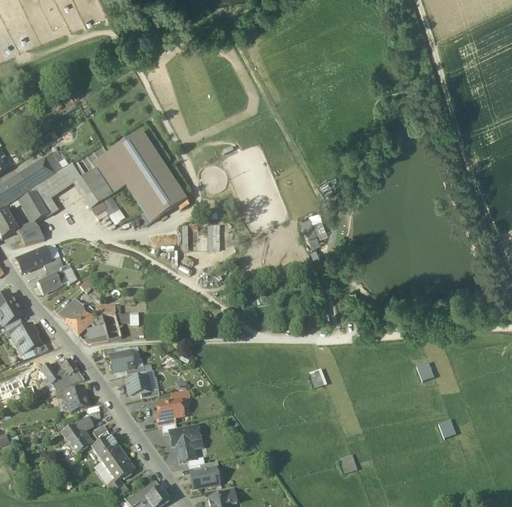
[(148,32),(155,49),(161,46),(158,40),(166,37),(164,31),(159,33),(157,29),(148,32)]
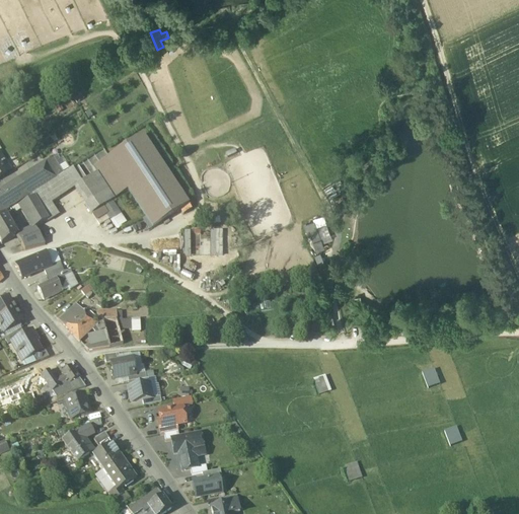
[(142,43),(136,46),(146,65),(152,62),(142,43)]
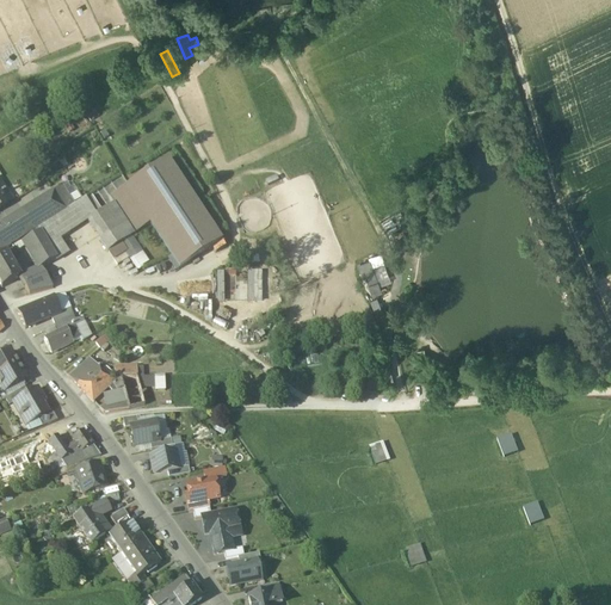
[(168,154),(125,183),(150,220),(179,264),(222,235),(168,154)]
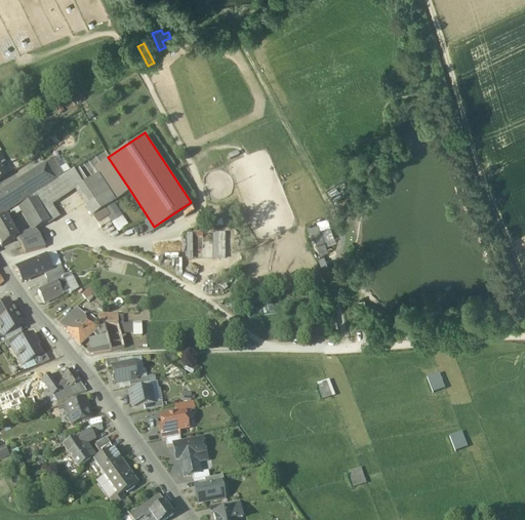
[(65,173),(53,157),(28,173),(40,189),(42,188),(65,173)]
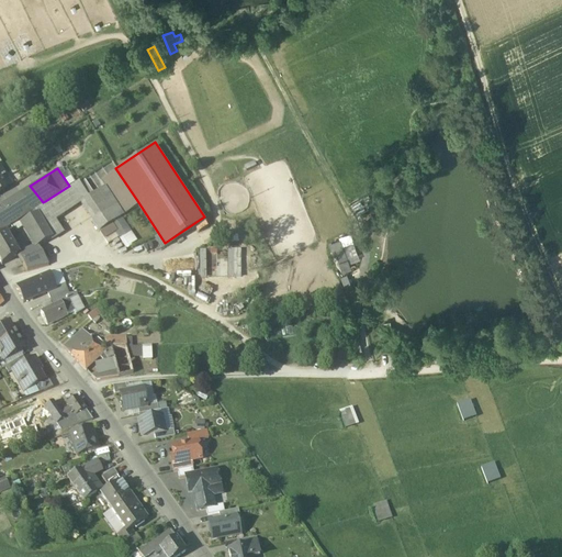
[(138,202),(115,168),(100,178),(105,185),(123,212),(138,202)]
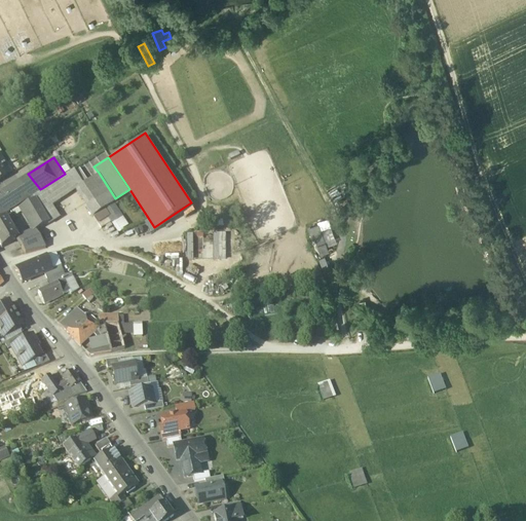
[(88,179),(79,165),(74,170),(82,183),(88,179)]
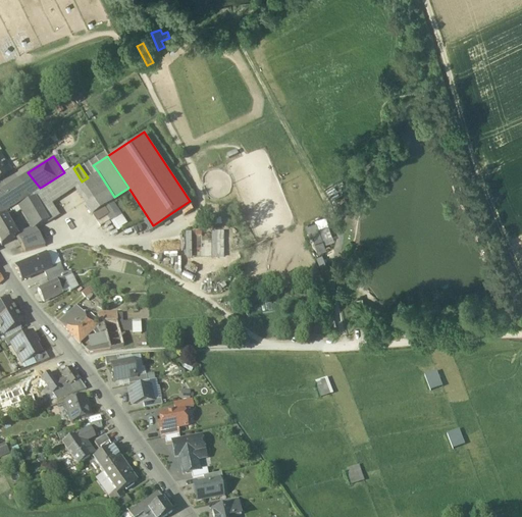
[(64,172),(42,187),(51,201),(63,194),(77,185),(82,182),(73,168),(72,166),(64,172)]
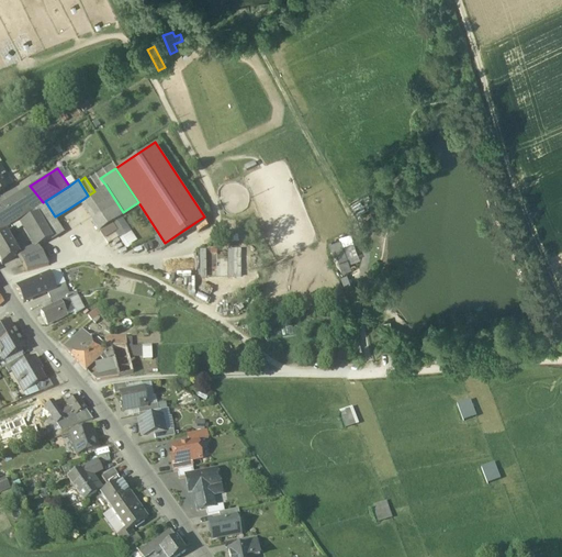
[(123,212),(105,185),(94,191),(88,196),(83,199),(101,226),(111,220),(121,213),(123,212)]
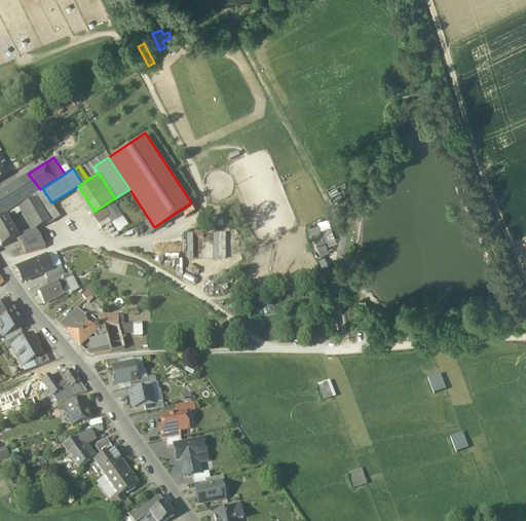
[(40,189),(28,174),(20,180),(30,195),(33,194),(40,189)]
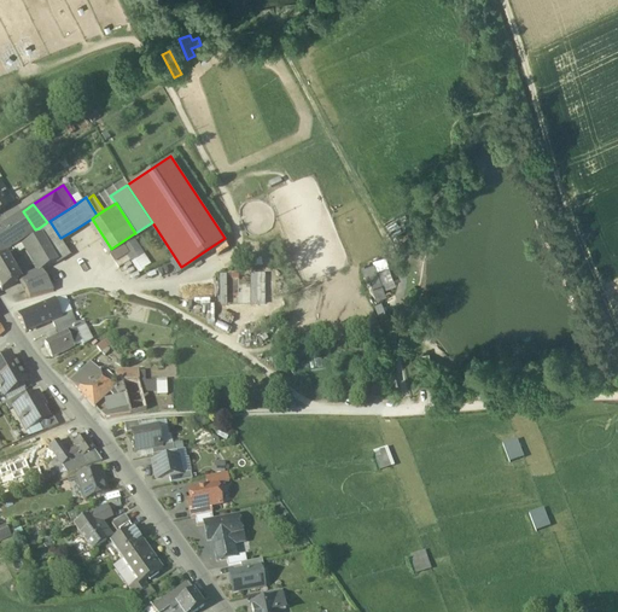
[(23,211),(1,225),(13,242),(13,243),(15,244),(24,238),(35,229),(23,211)]
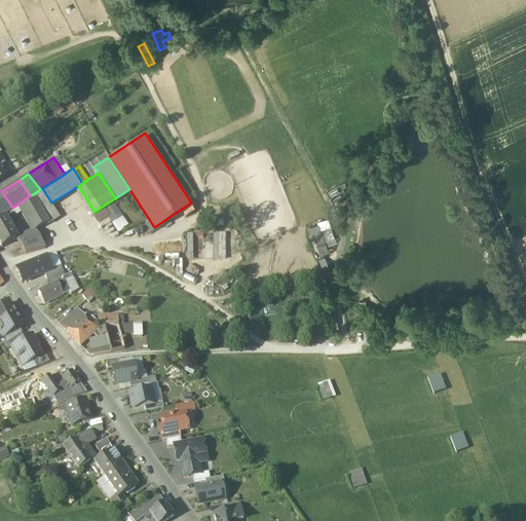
[(33,194),(36,199),(48,220),(59,215),(51,202),(42,188),(40,189),(33,194)]
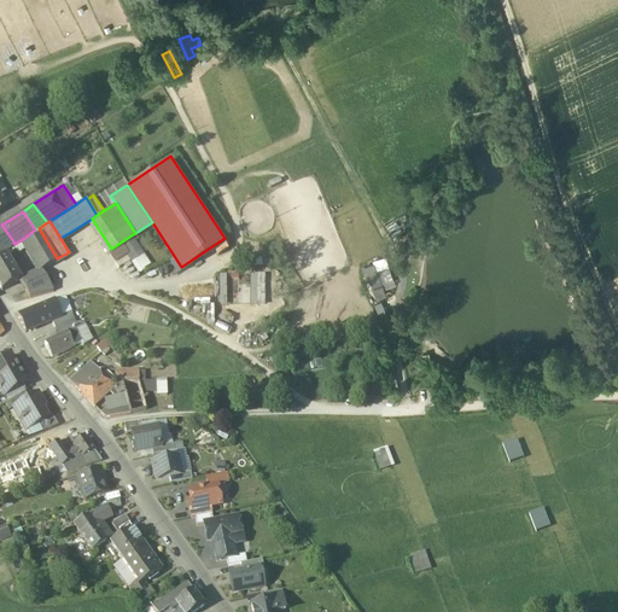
[(1,225),(0,226),(0,250),(13,242),(1,225)]
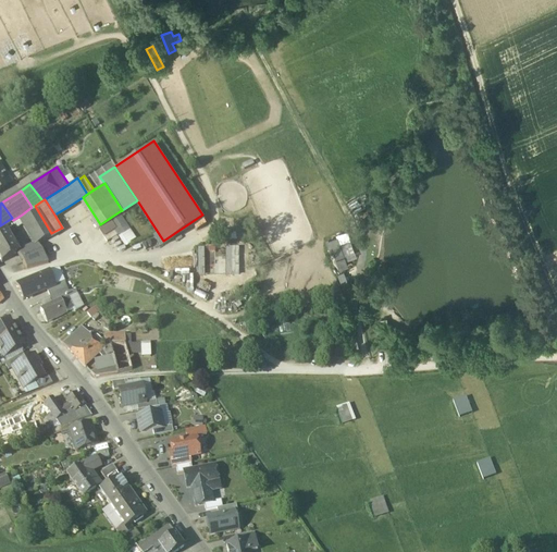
[(32,207),(22,215),(25,220),(37,242),(38,241),(51,233),(38,211),(35,206),(32,207)]
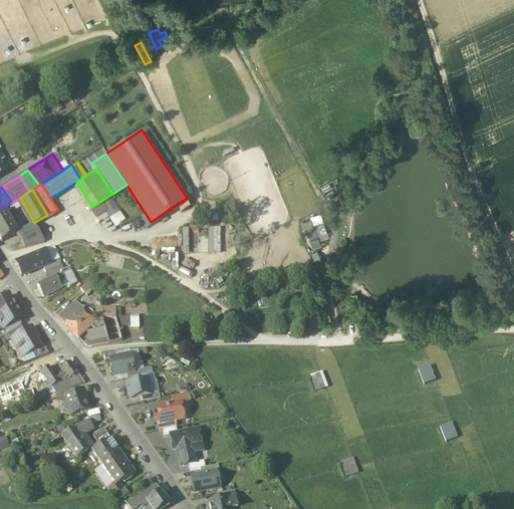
[(110,195),(101,201),(106,208),(109,213),(107,214),(114,225),(120,221),(125,218),(110,195)]
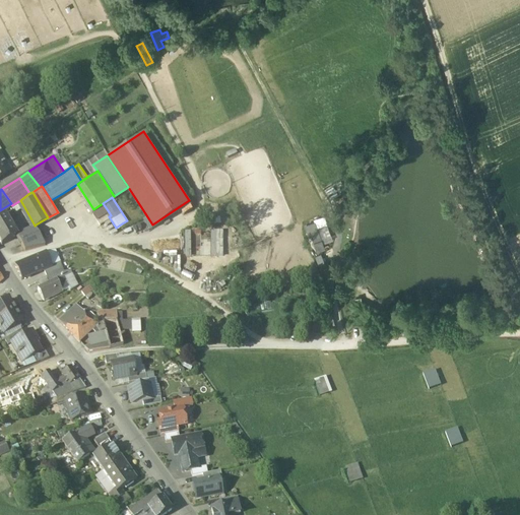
[(10,206),(12,208),(14,211),(23,205),(20,200),(12,205),(10,206)]
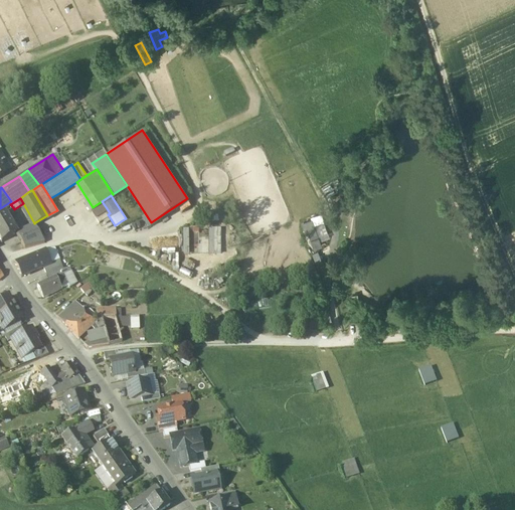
[(102,201),(93,207),(98,214),(107,208),(102,201)]
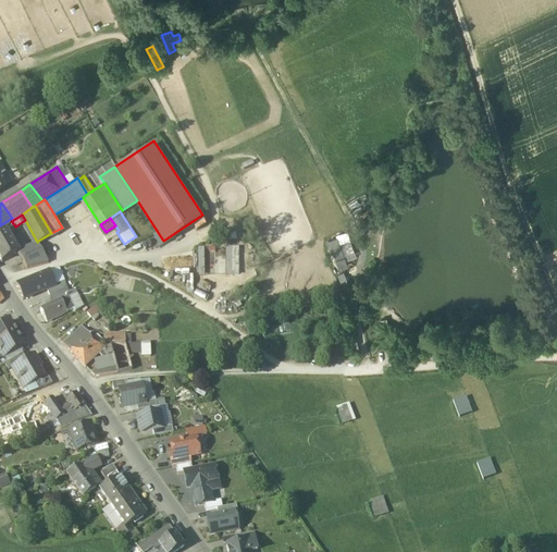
[(13,223),(5,229),(8,233),(10,231),(11,232),(16,228),(15,227),(13,223)]
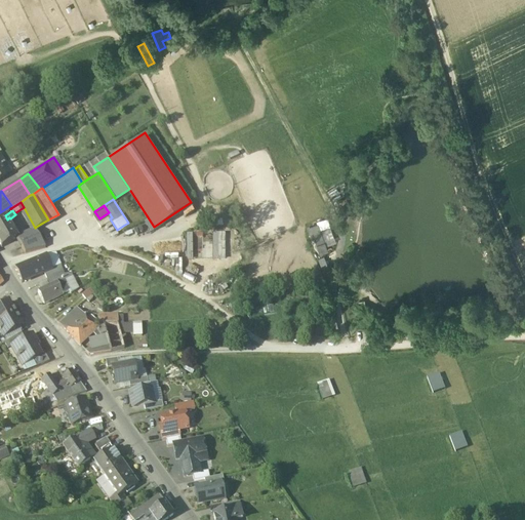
[(112,217),(109,212),(99,218),(103,224),(110,218),(112,217)]
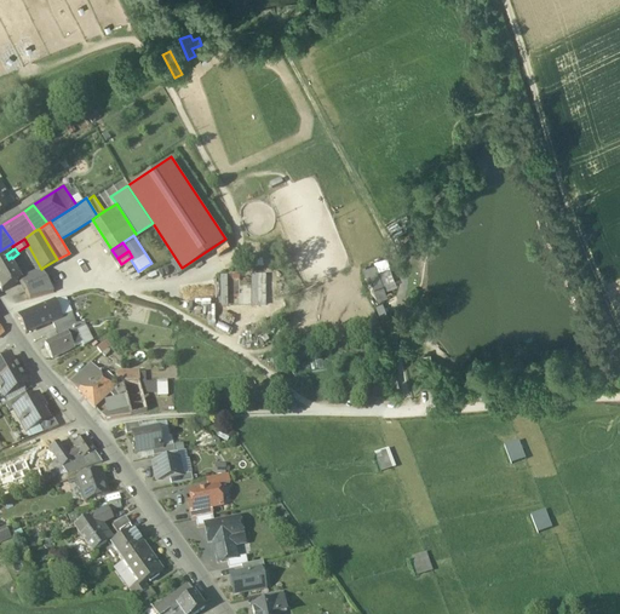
[(9,259),(6,254),(0,257),(0,286),(1,288),(19,277),(9,259)]
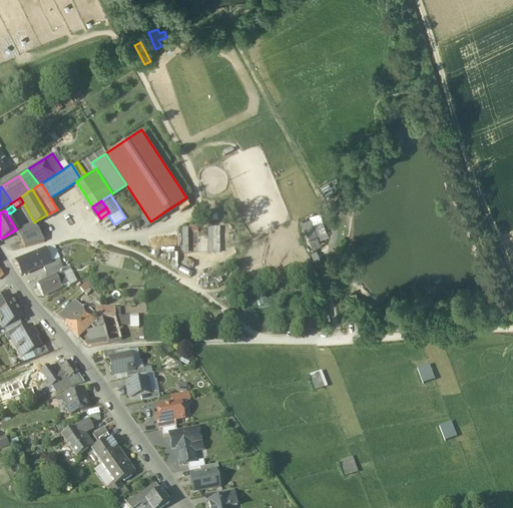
[(312,221),(323,218),(320,210),(310,214),(311,216),(312,221)]
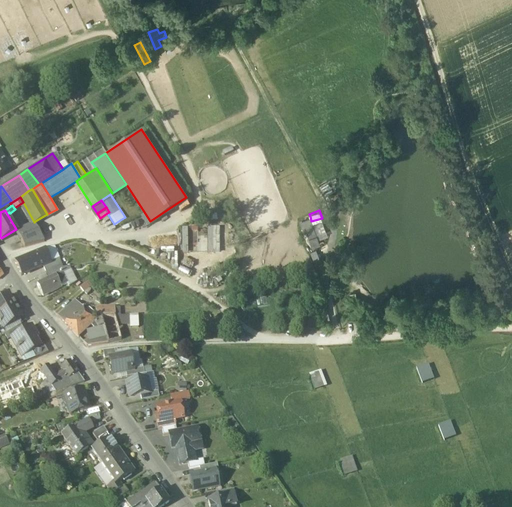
[(310,216),(300,220),(303,229),(306,227),(312,225),(311,221),(310,216)]
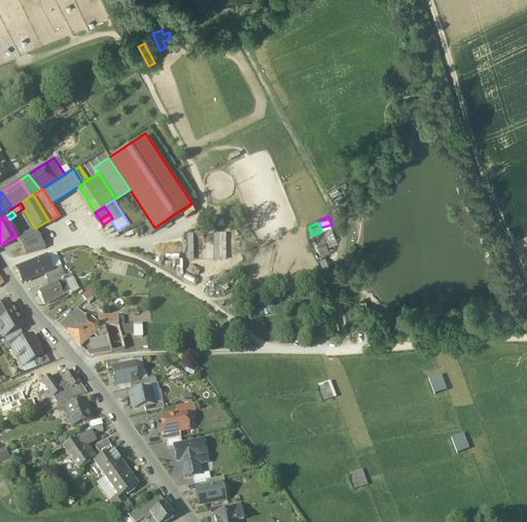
[(321,232),(326,244),(337,241),(331,224),(320,228),(321,232)]
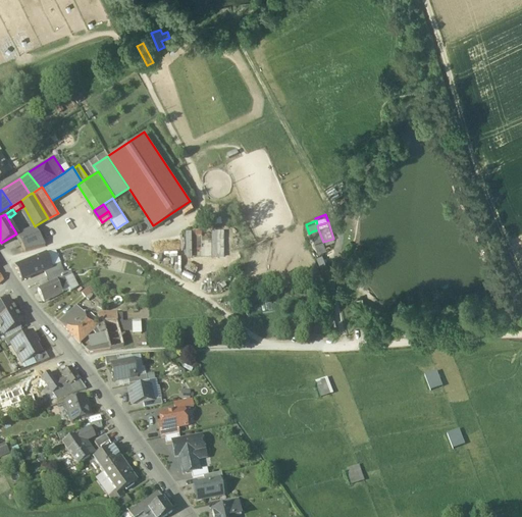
[(16,234),(20,242),(30,237),(39,233),(36,225),(35,226),(16,234)]
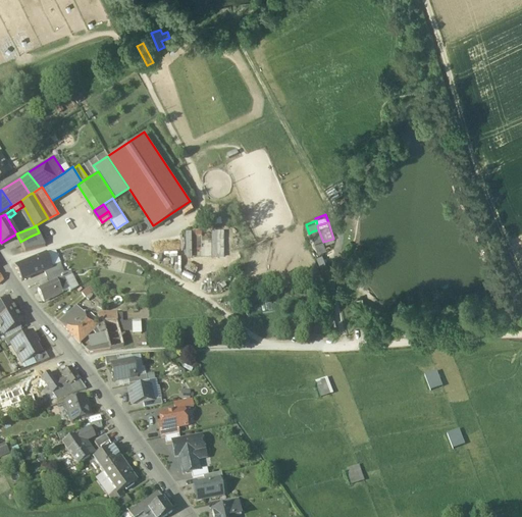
[(223,229),(210,229),(211,255),(223,255),(223,229)]
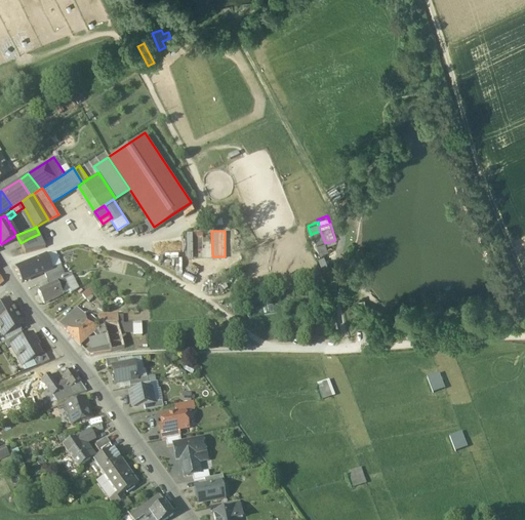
[(325,243),(320,231),(314,233),(320,250),(327,248),(325,243)]
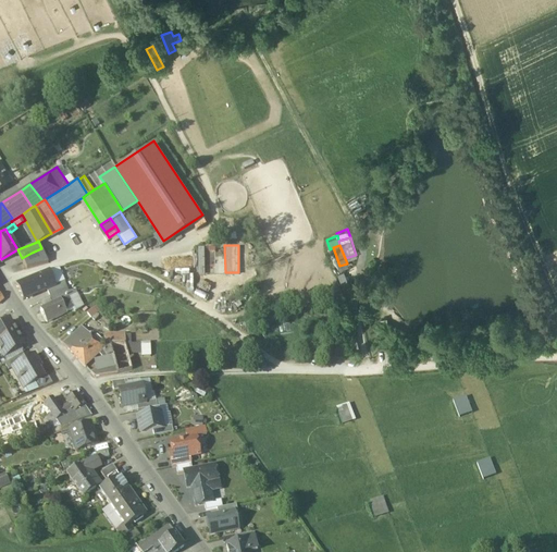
[(41,248),(32,253),(37,262),(48,260),(41,248)]
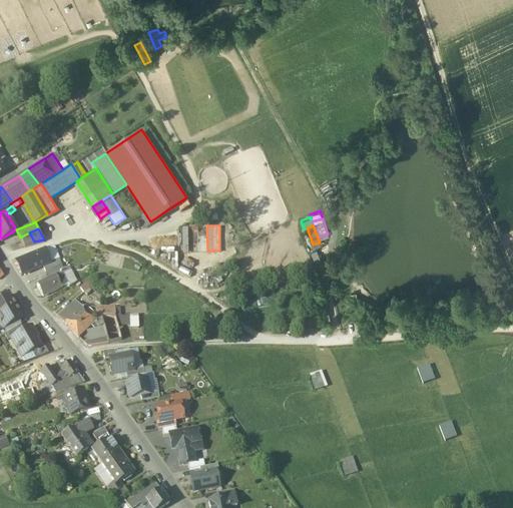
[(29,232),(20,237),(24,244),(34,241),(29,232)]
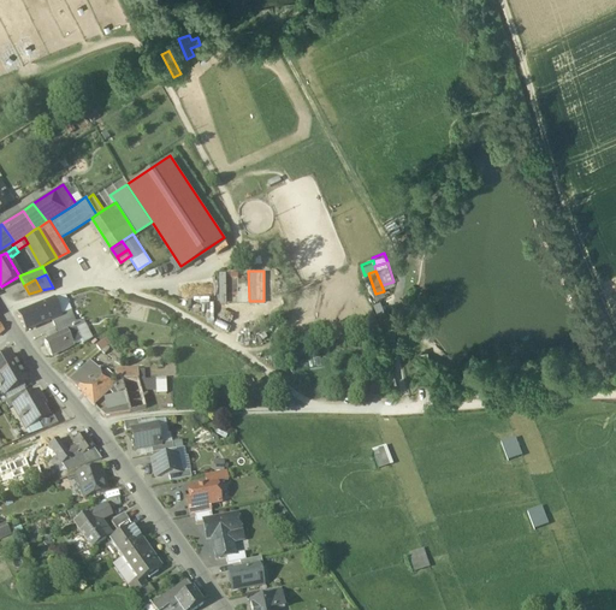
[(65,292),(54,295),(49,297),(57,313),(70,308),(71,307),(65,292)]
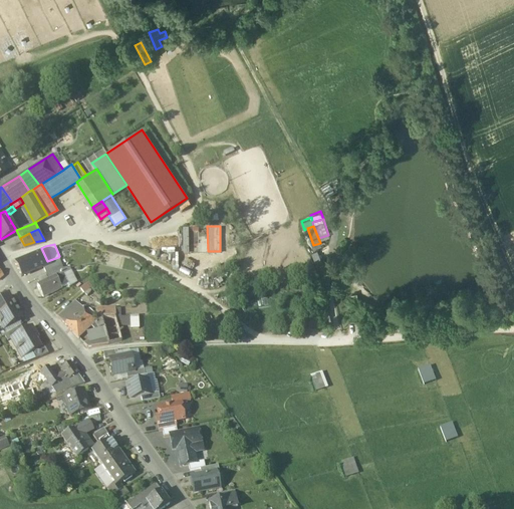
[(155,258),(177,259),(177,247),(155,247),(155,258)]
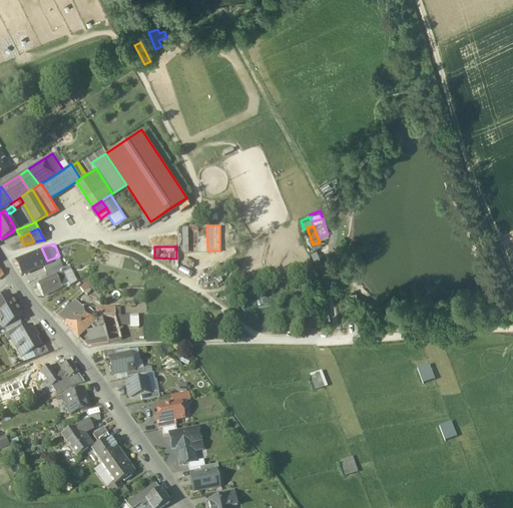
[(41,247),(34,250),(40,264),(43,263),(47,261),(41,247)]
